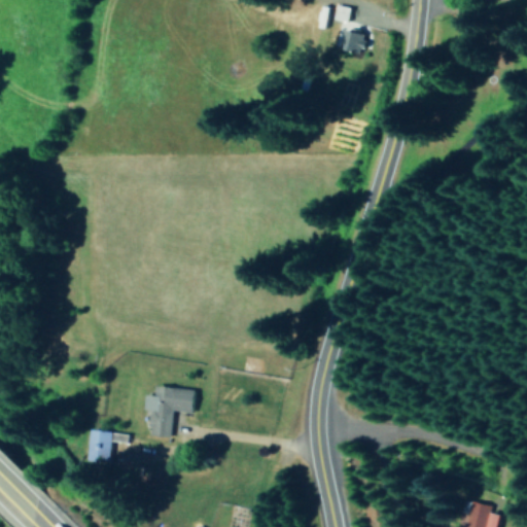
[(352,7),(337,4),(334,19),(349,22),(352,7)]
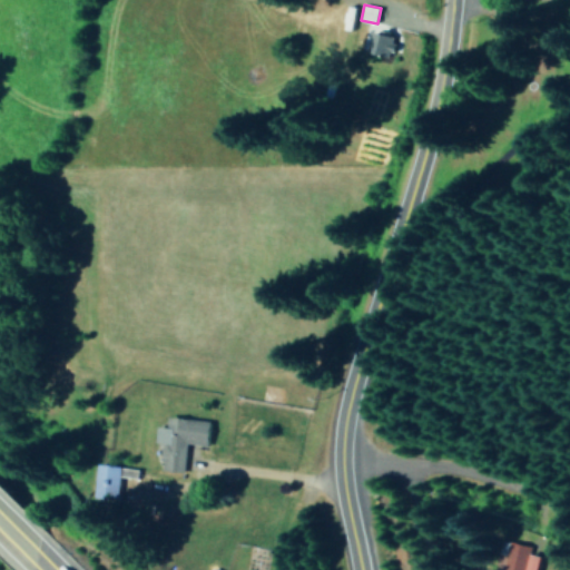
[(397,37),(375,31),(371,51),(393,57),(397,37)]
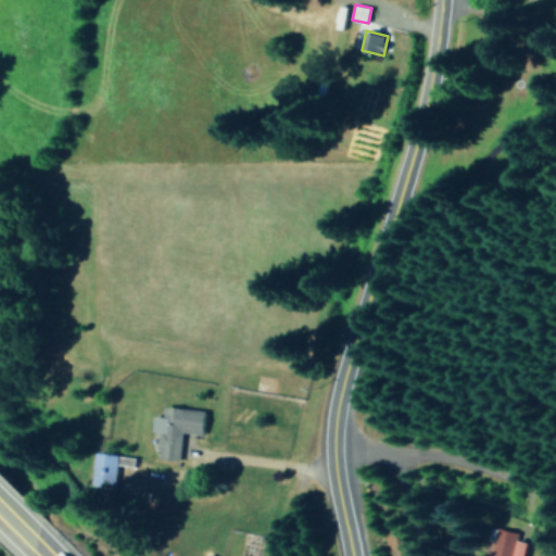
[(207,409),(166,406),(165,416),(155,415),(154,430),(162,431),(159,458),(180,460),(182,432),(205,434),(207,409)]
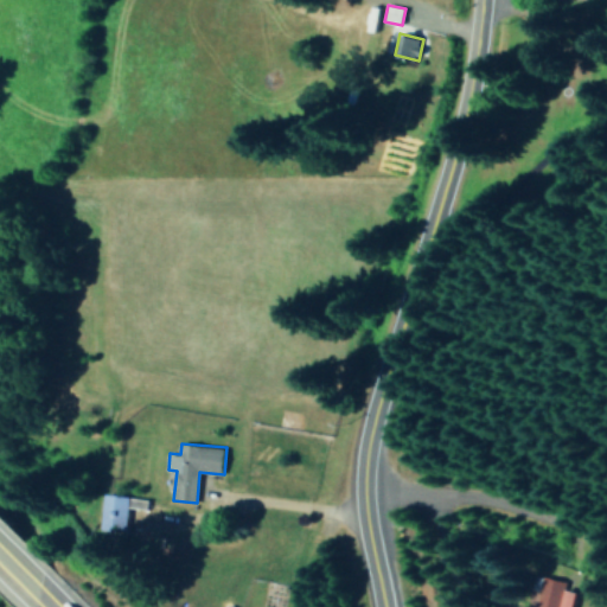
[(127,532),(132,497),(107,493),(102,529),(127,532)]
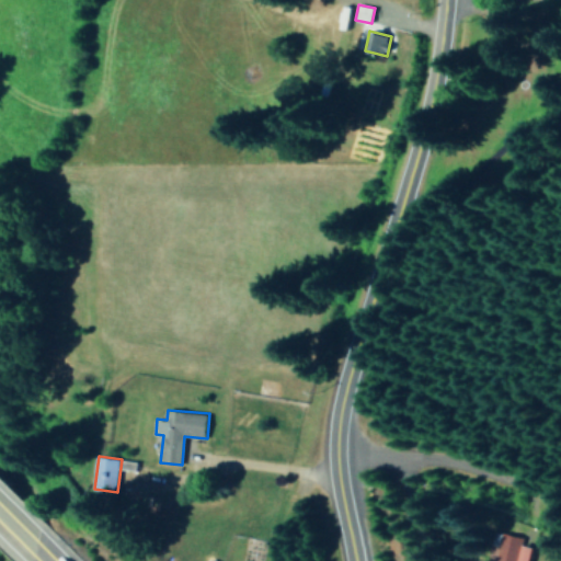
[(491,560),(529,560),(533,547),(521,544),(523,537),(499,531),(491,560)]
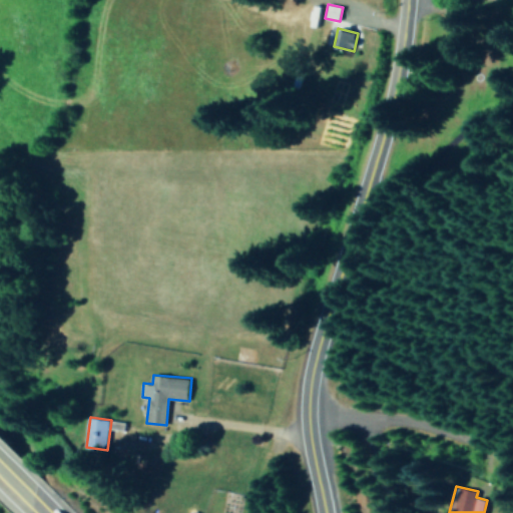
All buildings are outlined.
